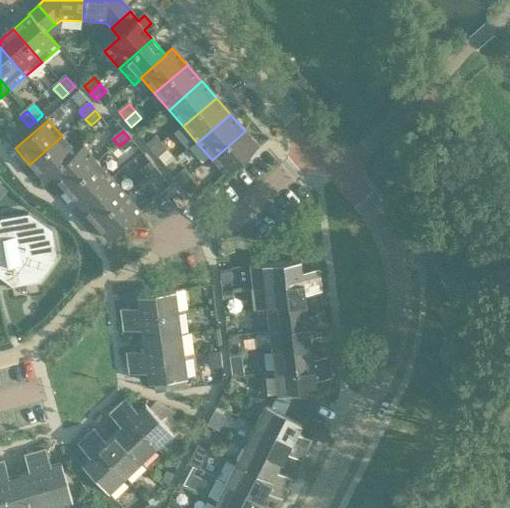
[(226,176),(259,148),(245,131),(212,160),(226,176)]
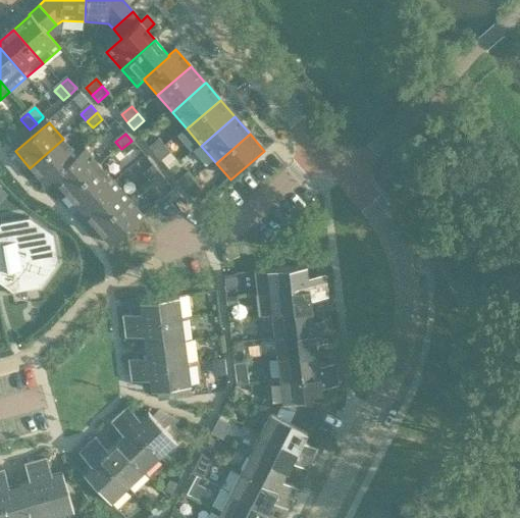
[(78,156),(64,140),(63,139),(30,168),(45,185),(78,156)]
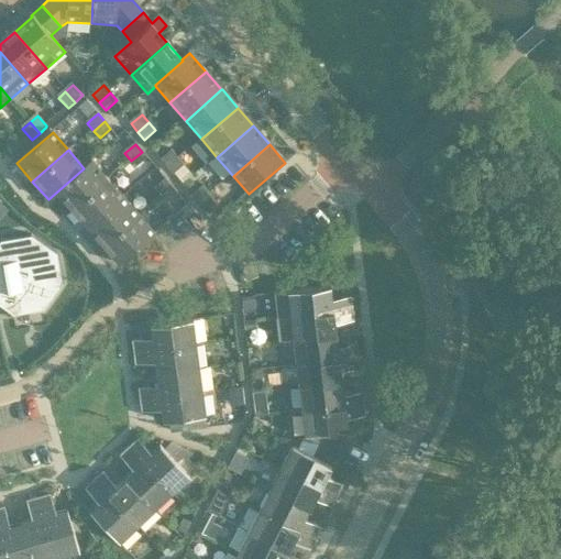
[(138,168),(149,160),(142,152),(131,161),(138,168)]
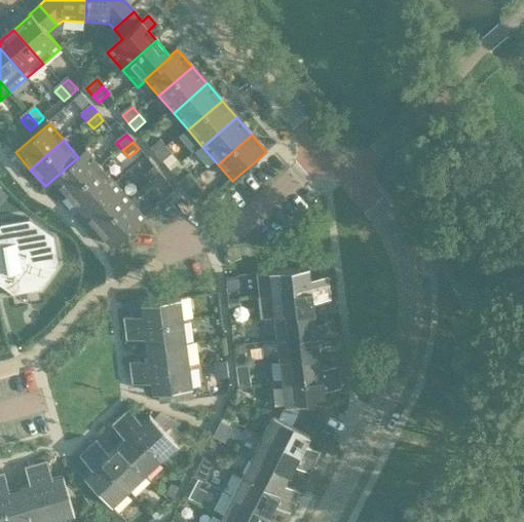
[(156,157),(167,149),(161,142),(151,150),(156,157)]
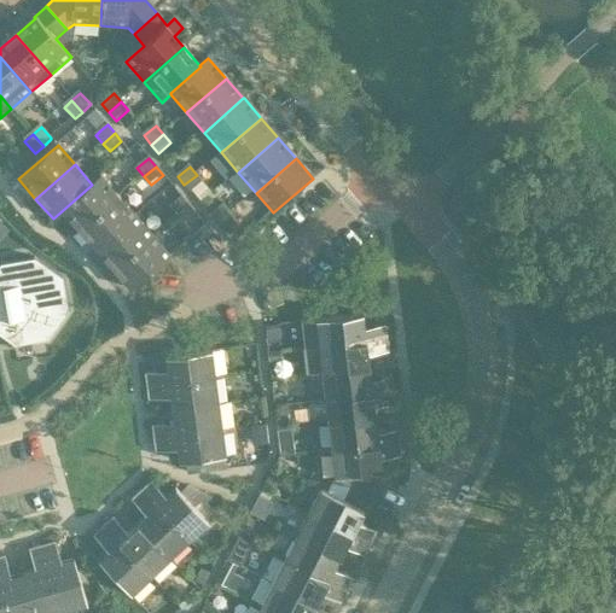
[(191,193),(204,184),(197,175),(184,185),(191,193)]
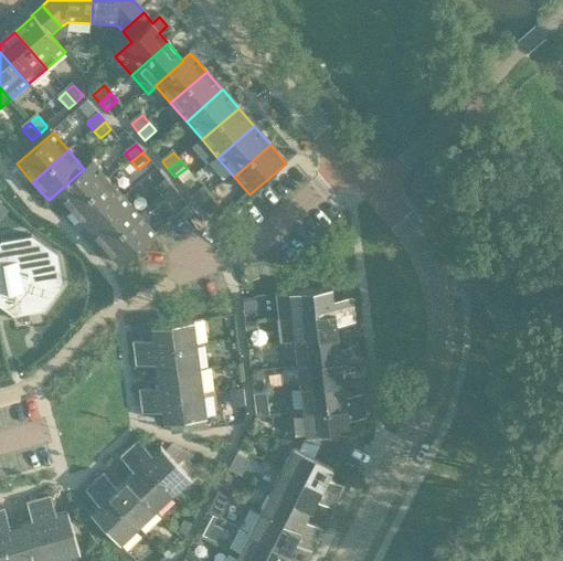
[(72,212),(108,180),(93,162),(84,169),(49,200),(50,202),(57,196),(72,212)]
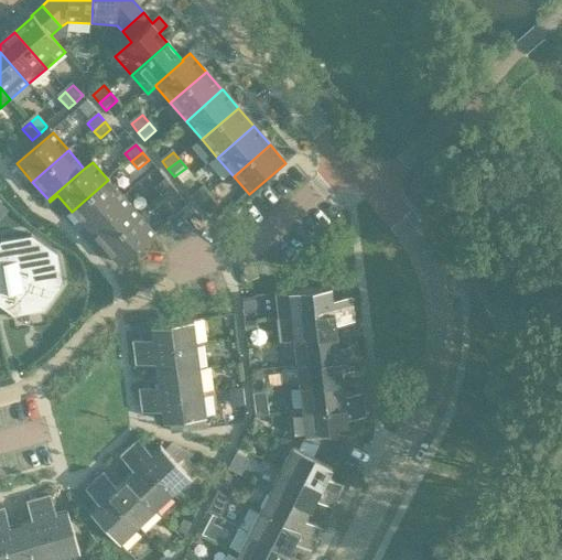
[(125,198),(108,181),(108,180),(72,212),(88,229),(125,198)]
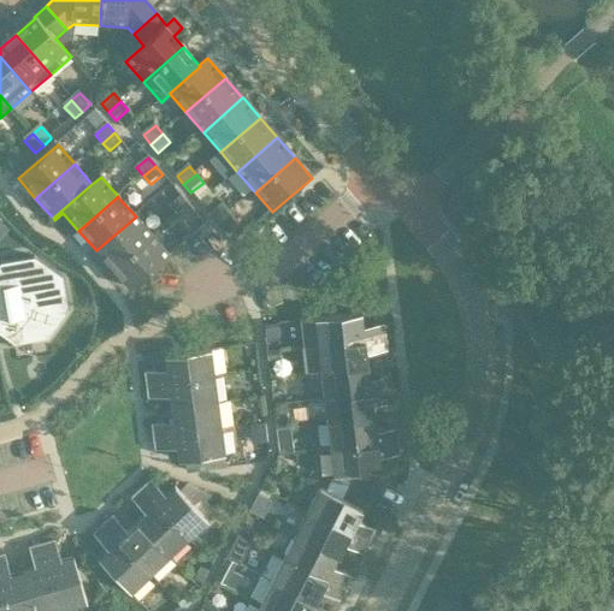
[(176,217),(187,207),(179,199),(169,208),(176,217)]
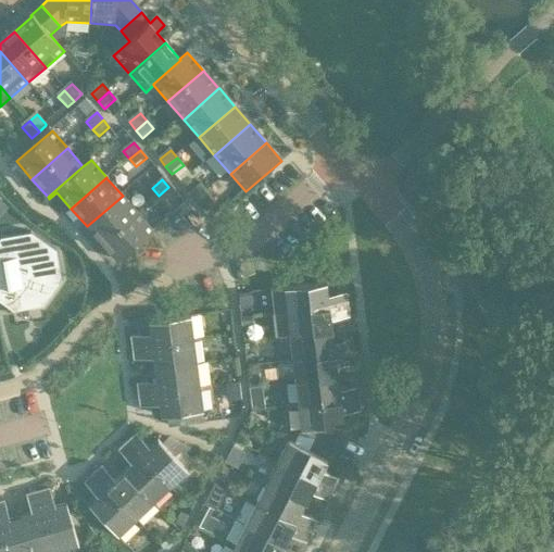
[(165,203),(175,195),(168,187),(159,196),(165,203)]
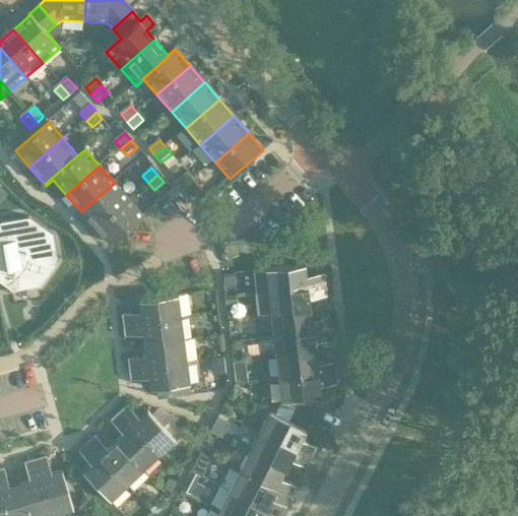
[(183,191),(193,183),(186,175),(176,183),(183,191)]
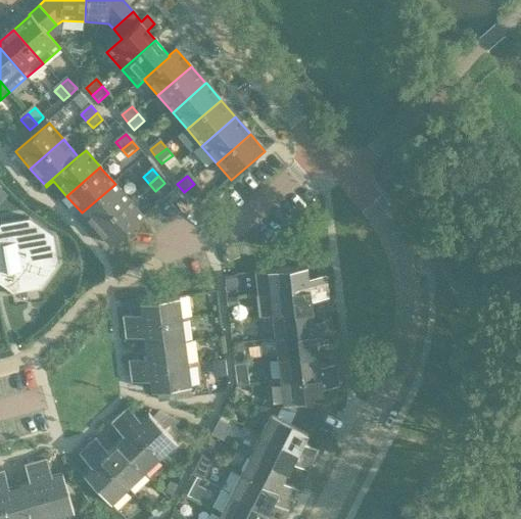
[(130,201),(115,184),(82,213),(96,230),(130,201)]
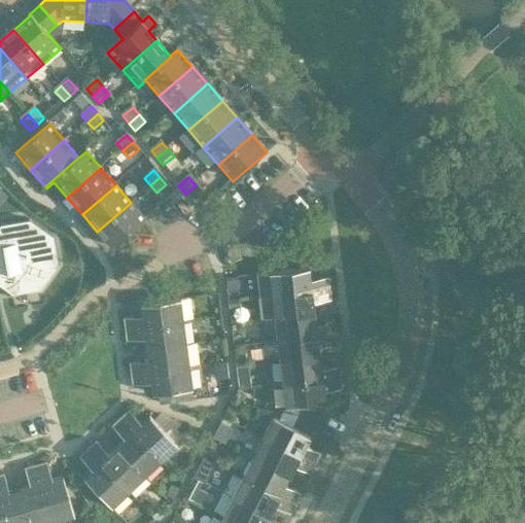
[(193,202),(203,194),(196,185),(185,194),(193,202)]
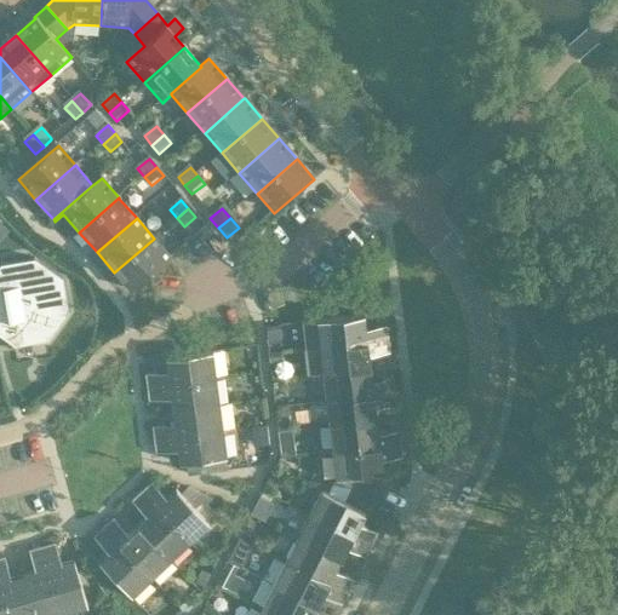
[(172,258),(171,258),(154,239),(114,272),(132,293),(172,258)]
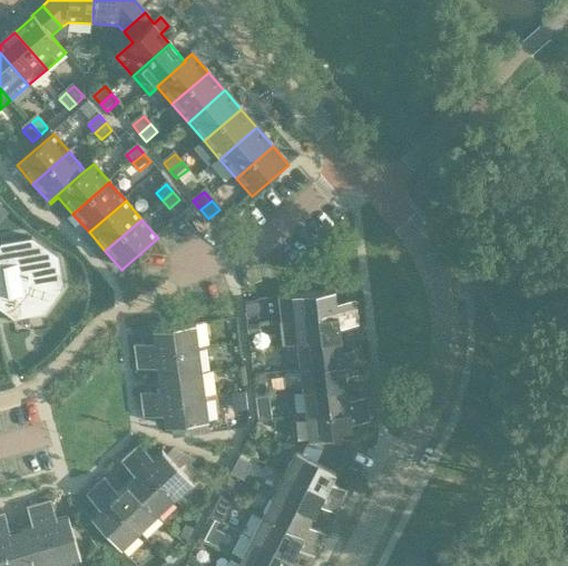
[(64,291),(59,260),(33,241),(2,246),(0,249),(0,311),(15,322),(46,316),(64,291)]
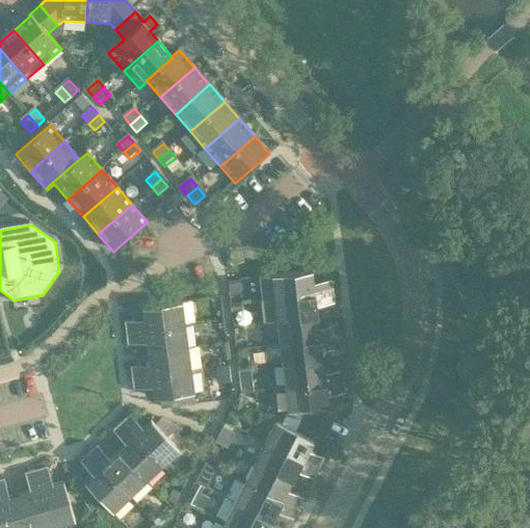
[(333,283),(314,285),(313,274),(260,281),(262,302),(335,294),(333,283)]
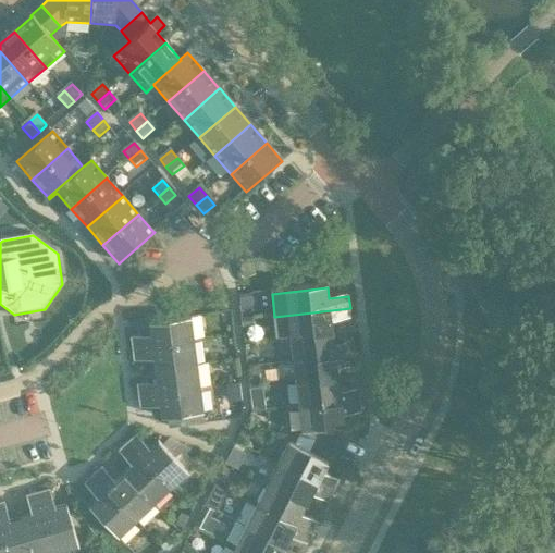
[(251,296),(241,297),(242,308),(253,307),(251,296)]
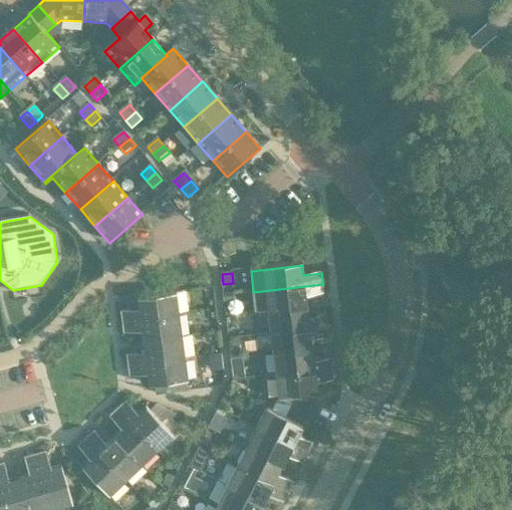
[(306,298),(324,295),(323,284),(253,292),(256,314),(268,312),(307,308),(306,298)]
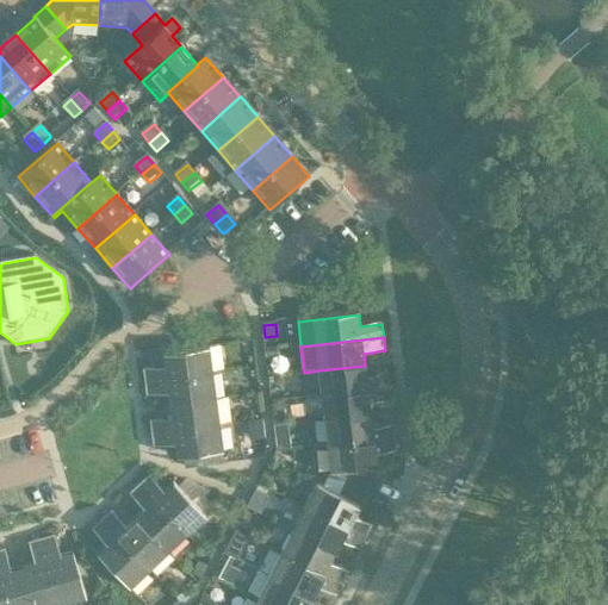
[(147,384),(213,375),(210,349),(165,355),(166,368),(144,370),(147,384)]
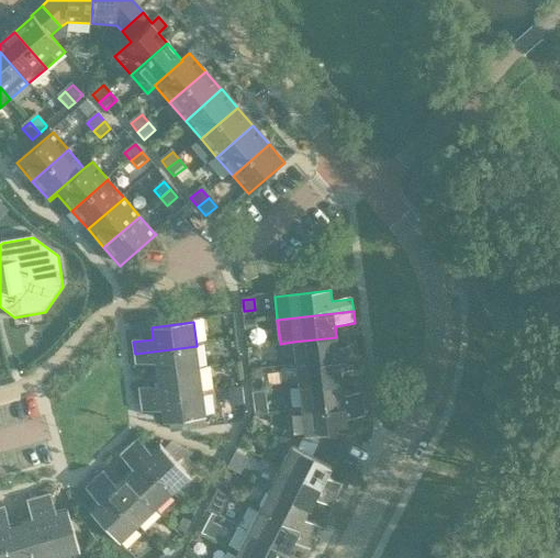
[(257,323),(246,324),(246,333),(257,332),(257,323)]
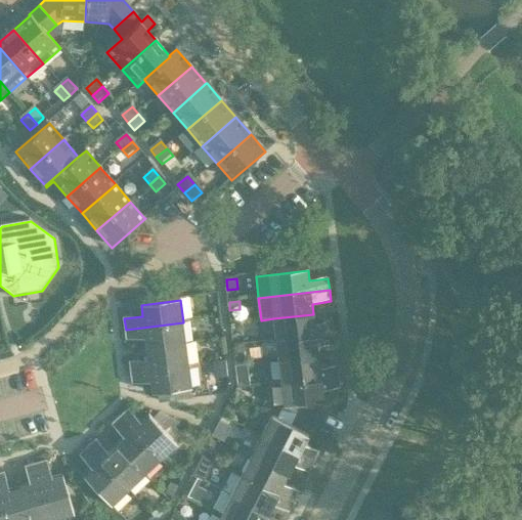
[(334,323),(315,326),(313,314),(273,318),(276,341),(335,335),(334,323)]
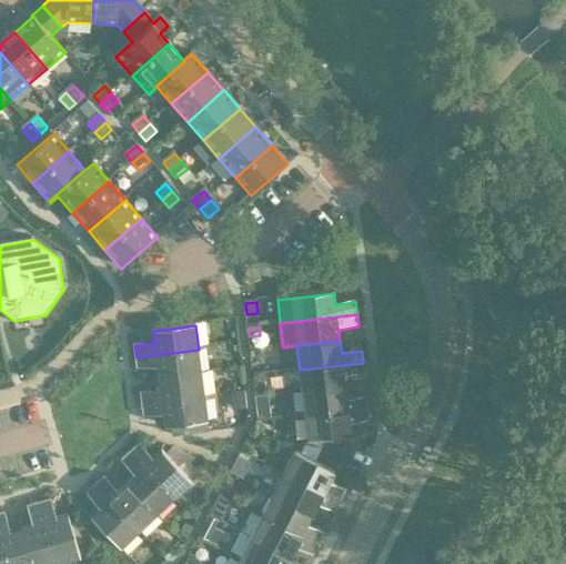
[(159,379),(202,373),(199,350),(137,358),(138,371),(158,368),(159,379)]
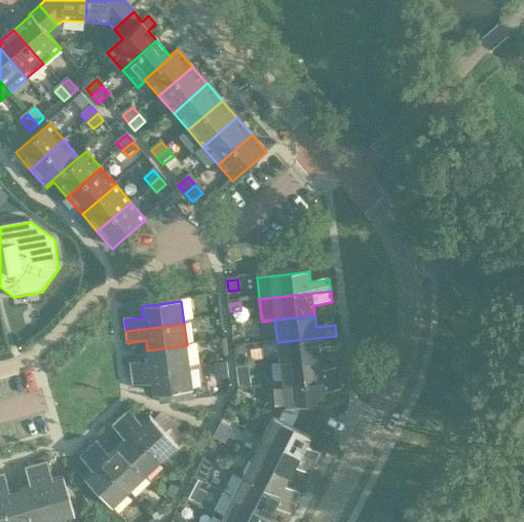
[(319,349),(337,346),(336,336),(277,342),(281,365),(321,360),(319,349)]
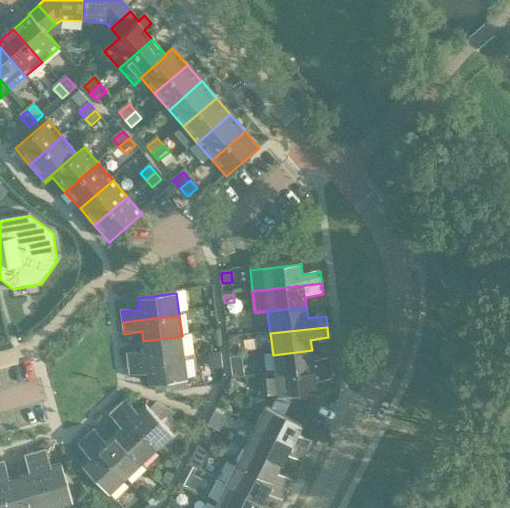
[(129,365),(185,358),(182,336),(143,341),(145,352),(127,354),(129,365)]
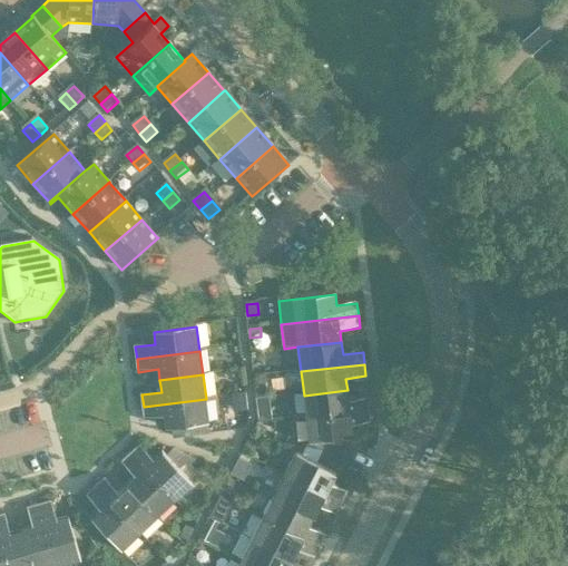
[(266,388),(256,389),(257,400),(267,399),(266,388)]
